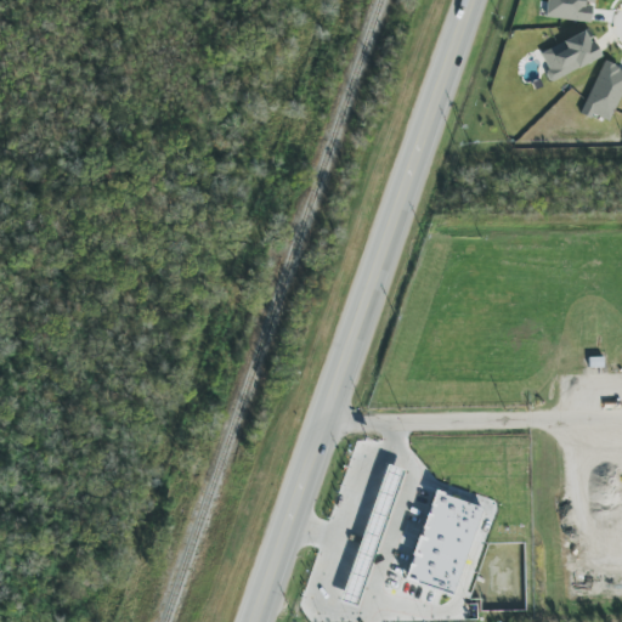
[(547,0),(546,20),(593,22),(593,0),(547,0)]
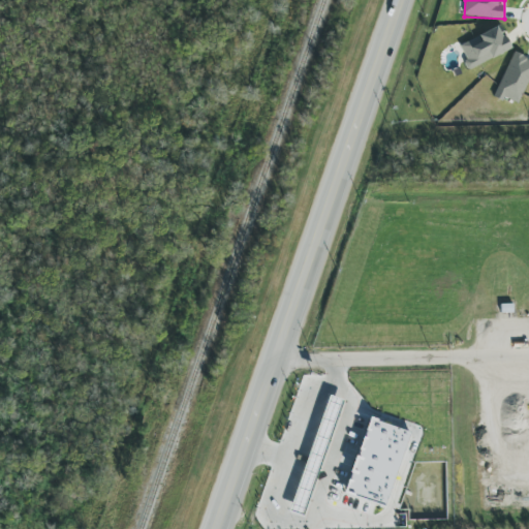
[(470,70),(510,48),(498,25),(458,47),(470,70)]
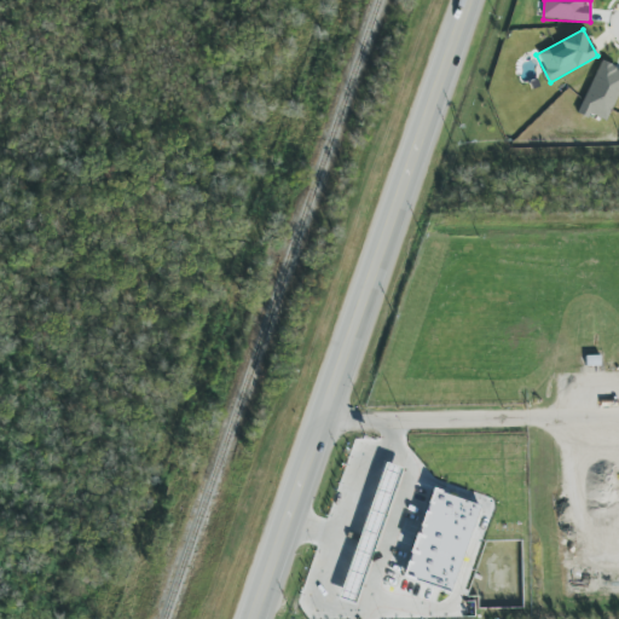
[(606,121),(618,93),(618,69),(602,62),(577,114),(588,119),(590,114),(606,121)]
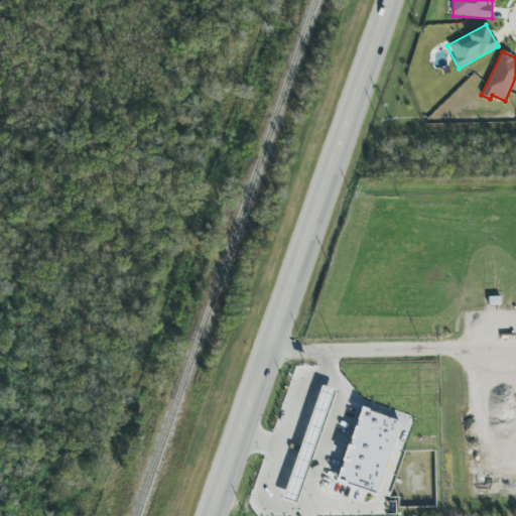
[(301,443),(314,447),(333,390),(319,386),(301,443)]
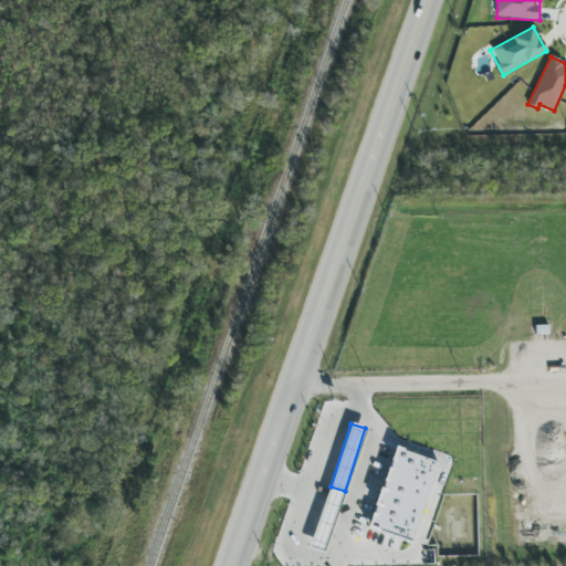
[(438,461),(392,448),(368,528),(413,542),(438,461)]
